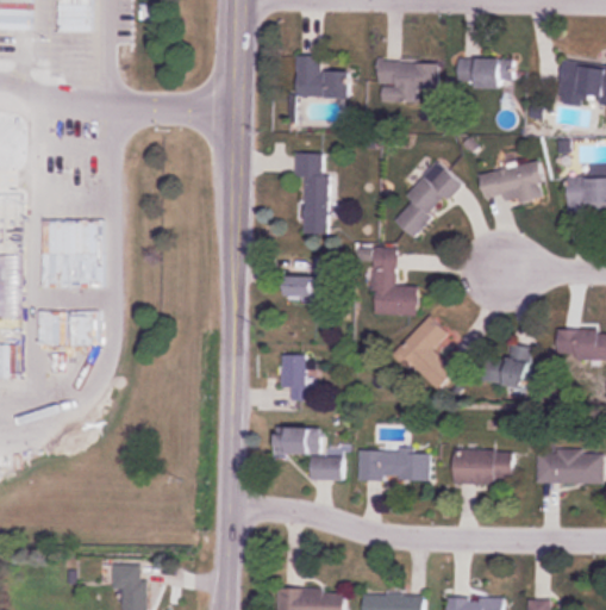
[(294,97),(347,98),(348,68),(319,68),(319,55),(295,55),(294,97)]
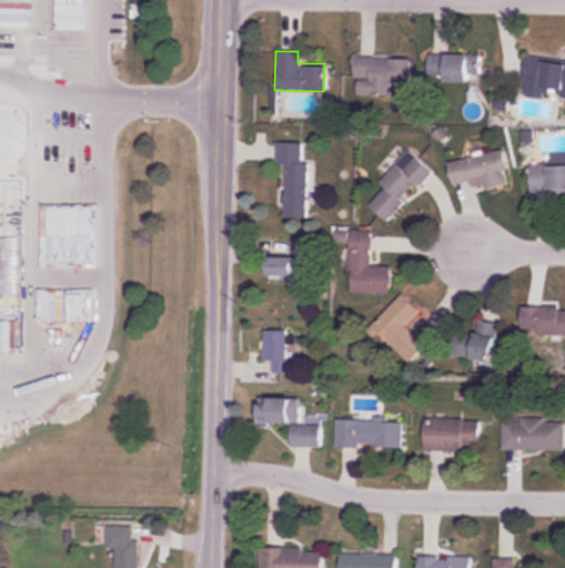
[(475,54),(425,54),(425,82),(475,82),(475,54)]
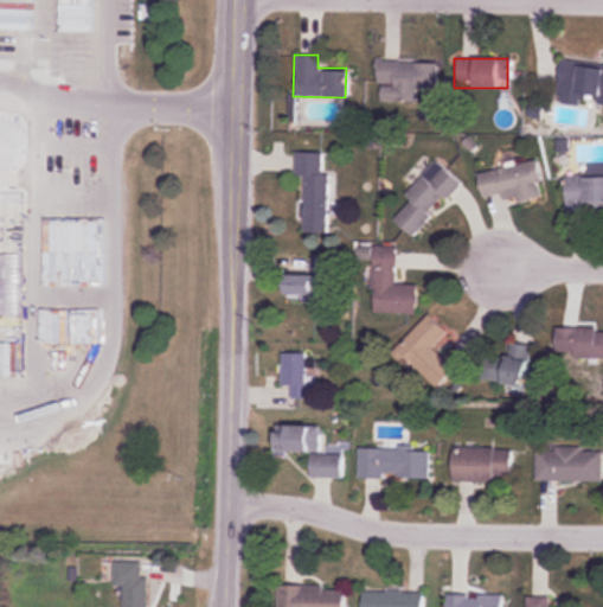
[(602,64),(558,59),(553,100),(602,106),(602,64)]
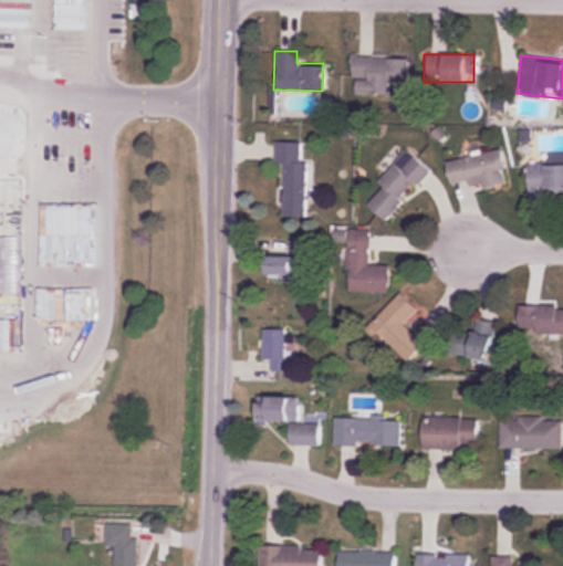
[(406,88),(406,56),(348,56),(348,88),(406,88)]
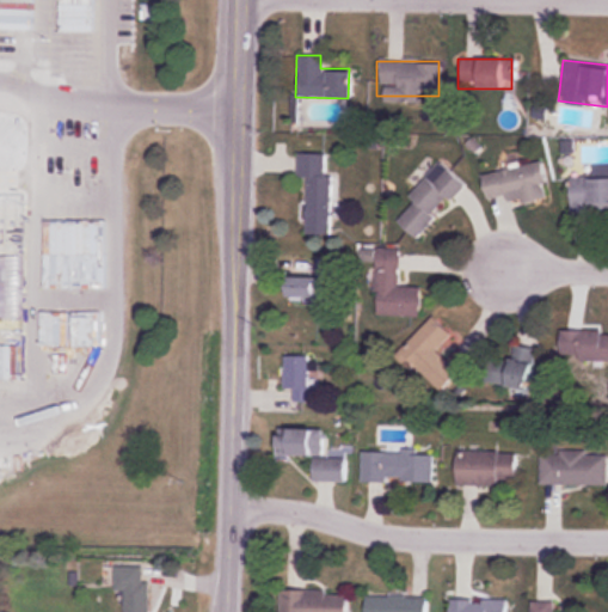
[(326,153),(295,153),(295,178),(304,178),(304,234),(326,234),(326,153)]
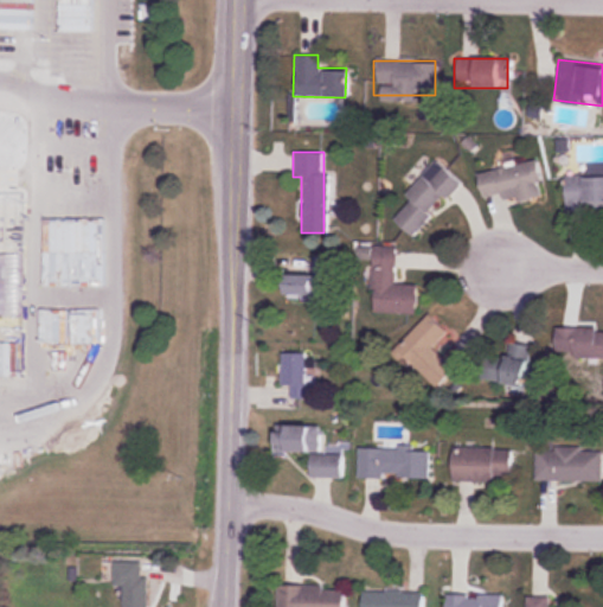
[(501,200),(541,192),(536,160),(475,173),(481,198),(500,193),(501,200)]
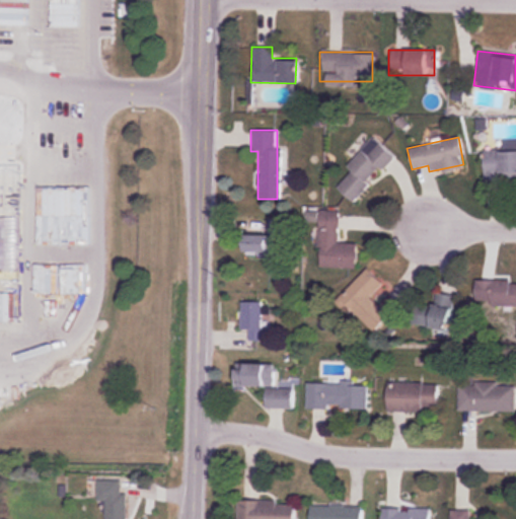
[(345,168),(349,171),(336,189),(353,203),(391,155),(369,138),(345,168)]
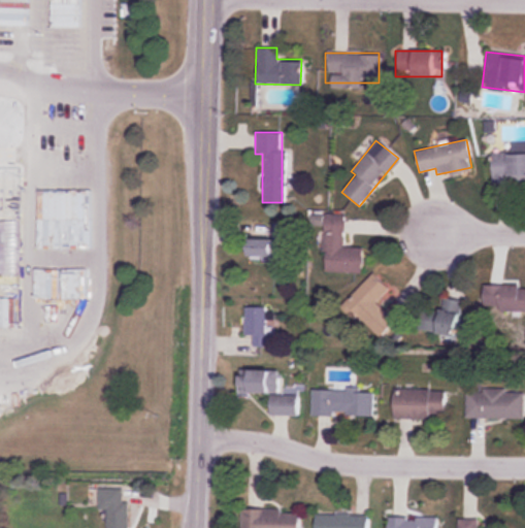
[(524,153),(491,154),(491,183),(524,183),(524,153)]
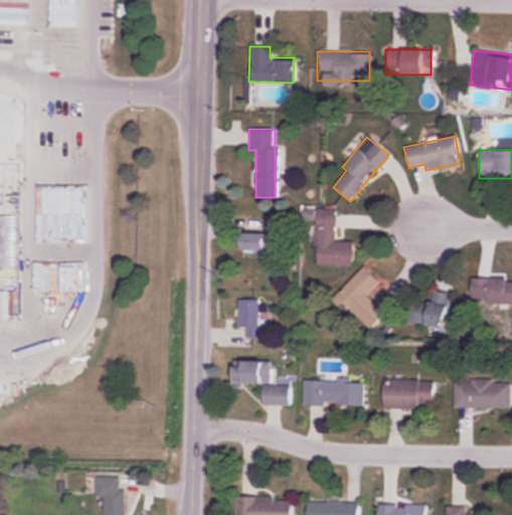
[(15,169),(0,168),(0,236),(13,237),(15,169)]
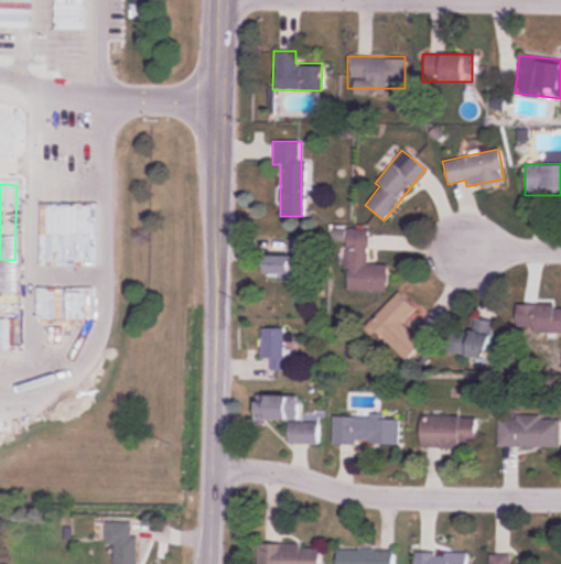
[(366,264),(366,230),(345,229),(345,291),(386,291),(387,264),(366,264)]
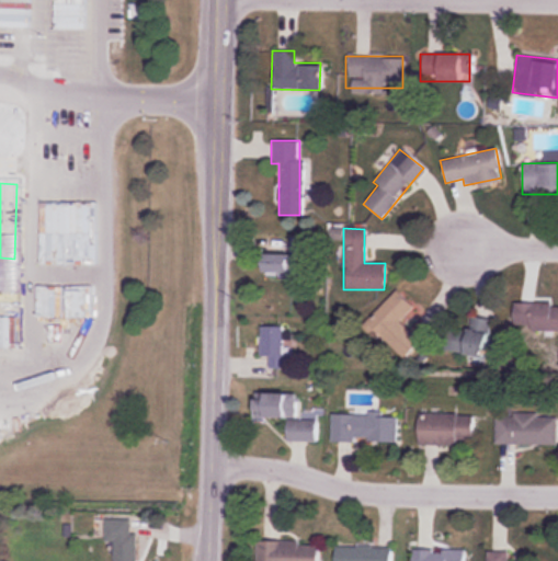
[(306,237),(288,237),(287,255),(262,254),(261,276),(306,276),(306,237)]
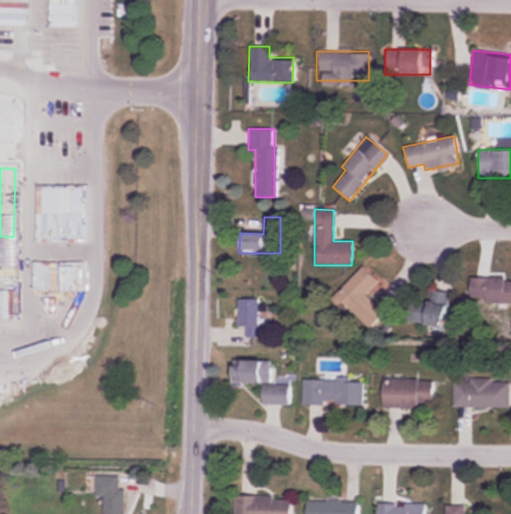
[(333,295),(368,329),(384,314),(363,295),(379,278),(363,263),(333,295)]
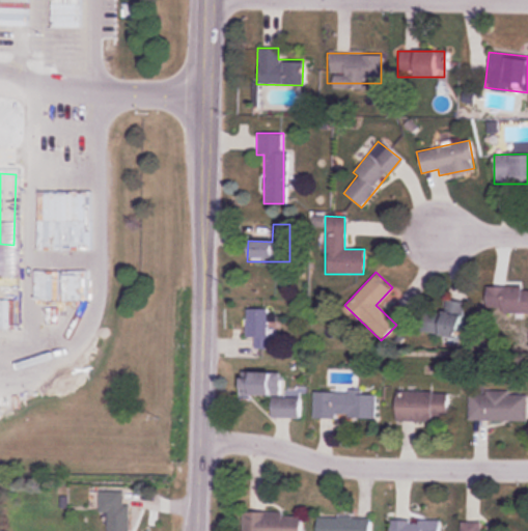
[(527,313),(527,287),(484,287),(484,314),(527,313)]
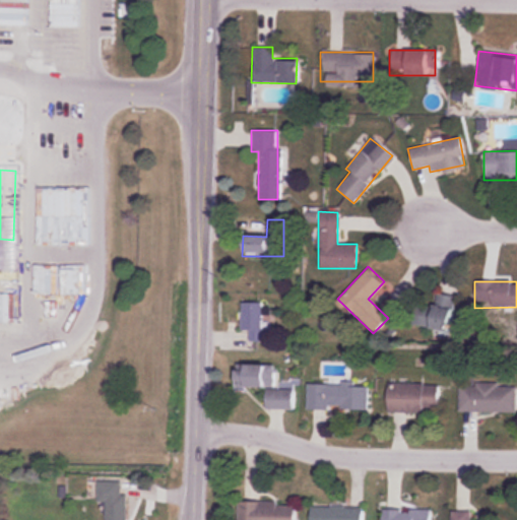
[(455,298),(434,293),(427,328),(448,332),(455,298)]
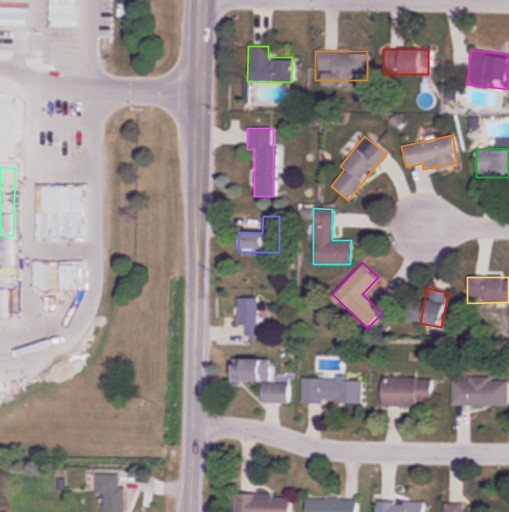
[(260,334),(260,298),(236,298),(236,326),(244,326),(244,334),(260,334)]
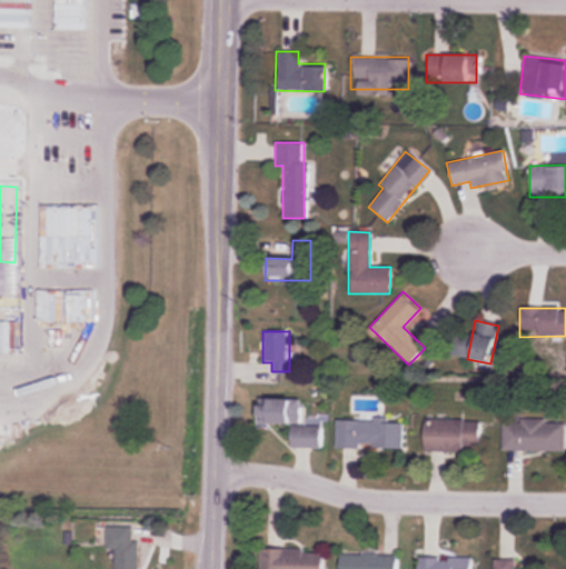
[(299,399),(257,398),(256,423),(289,423),(289,448),(319,448),(319,426),(298,426),(299,399)]
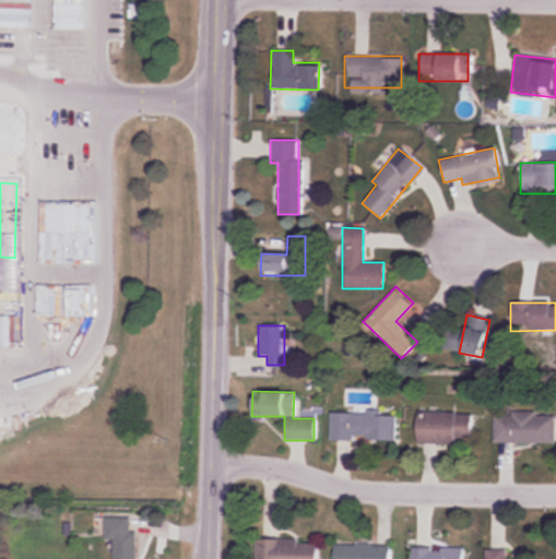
[(329,440),(394,440),(394,412),(329,412),(329,440)]
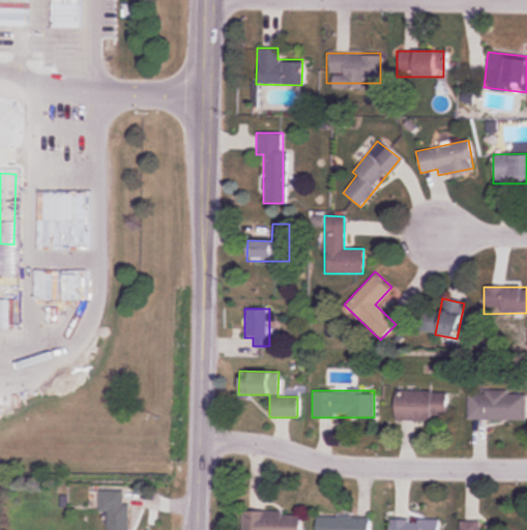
[(393,420),(445,420),(445,390),(393,390),(393,420)]
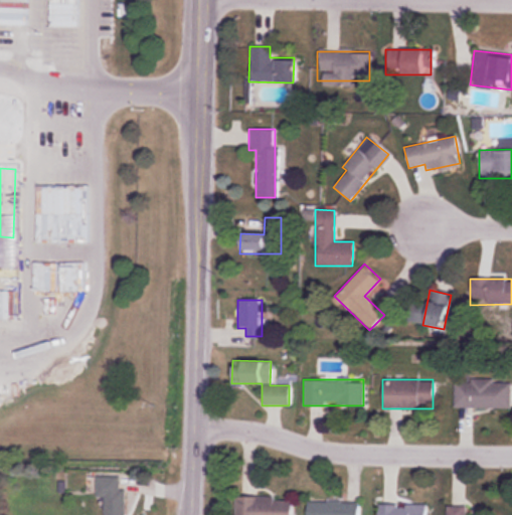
[(453,408),(509,408),(509,381),(453,381),(453,408)]
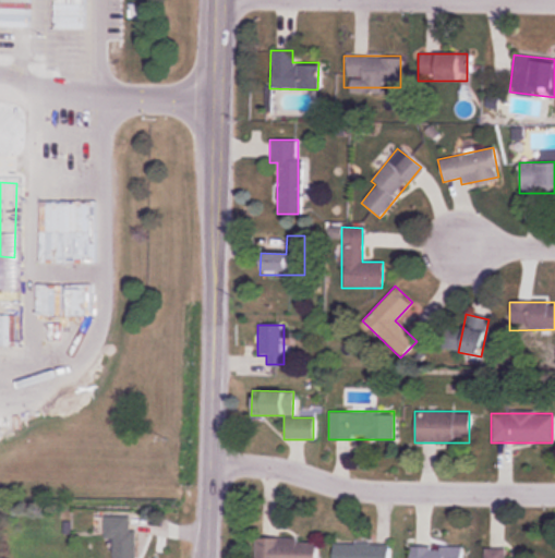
[(103,541),(110,541),(110,557),(132,557),(132,518),(103,518),(103,541)]
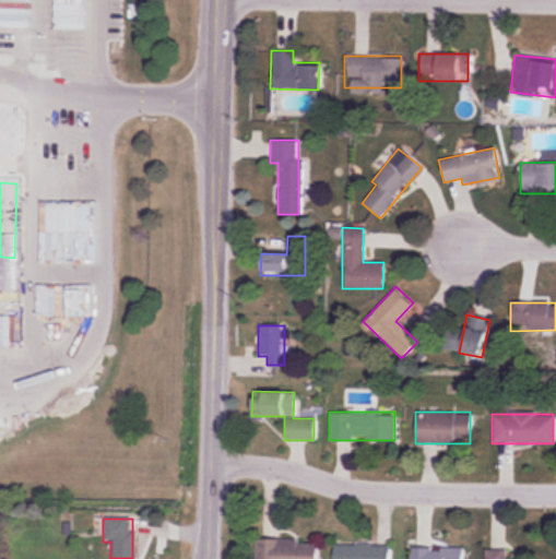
[(315,558),(316,540),(253,540),(253,558),(315,558)]
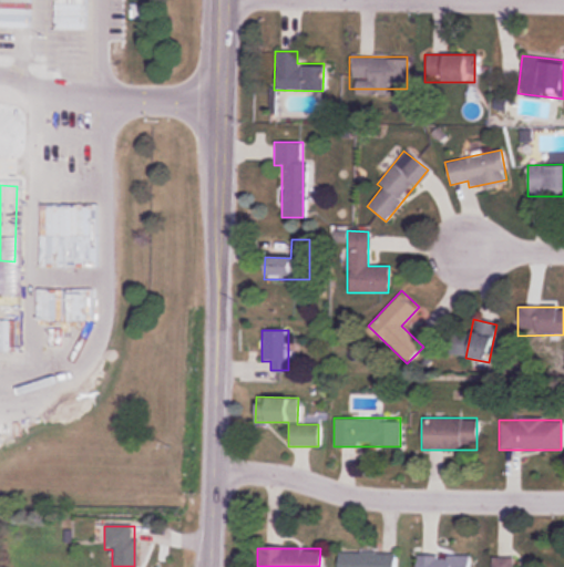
[(392,566),(393,553),(337,553),(336,566),(392,566)]
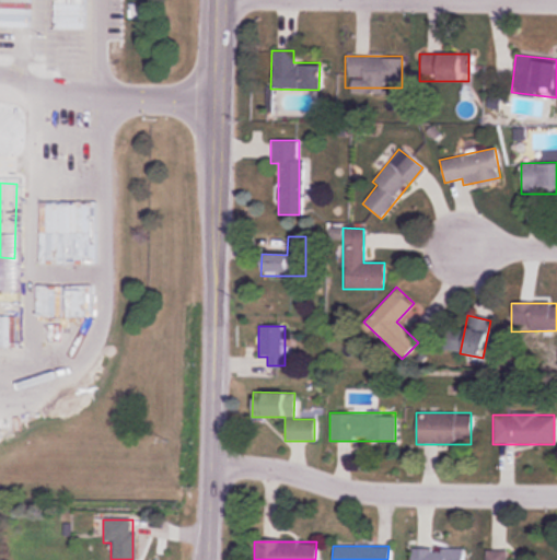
[(460,559),(461,549),(410,549),(409,559),(460,559)]
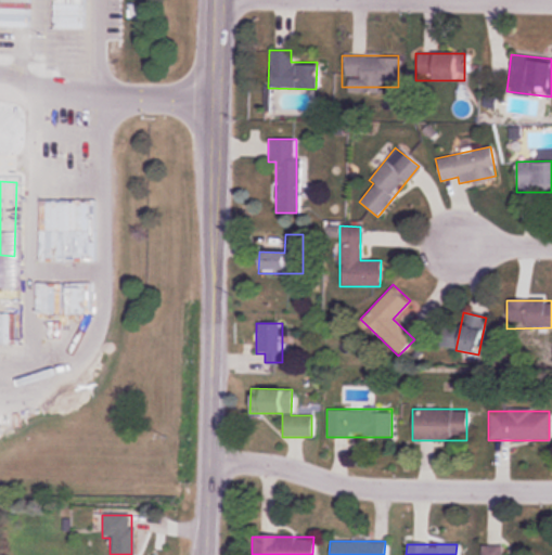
[(479,554),(500,554),(501,545),(479,545),(479,554)]
